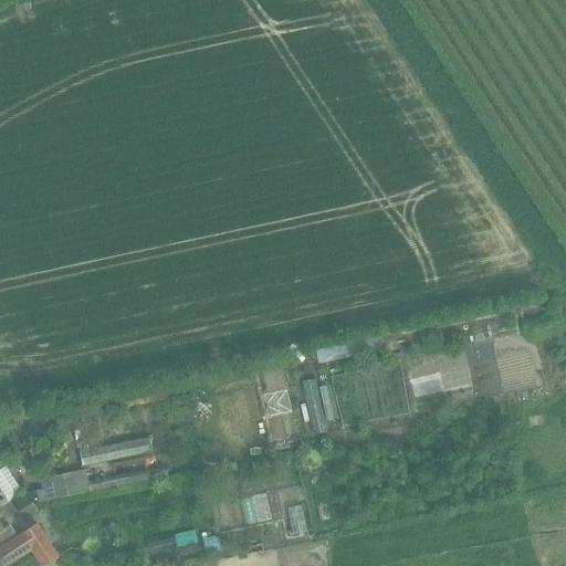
[(380,336),(315,350),(317,365),(383,350),(380,336)]
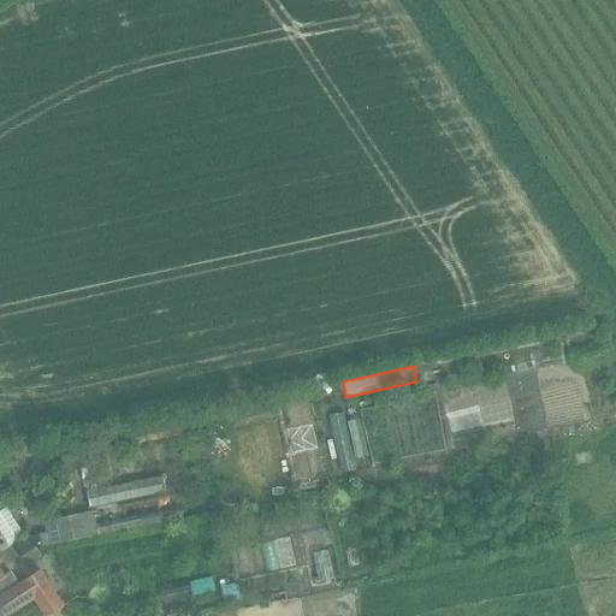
[(183,471),(112,475),(113,492),(184,487),(183,471)]
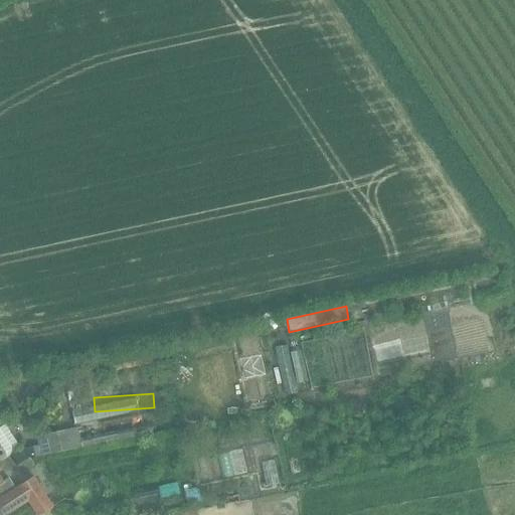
[(14,453),(9,456),(15,466),(27,459),(79,448),(76,428),(37,438),(39,446),(24,450),(22,447),(14,453)]
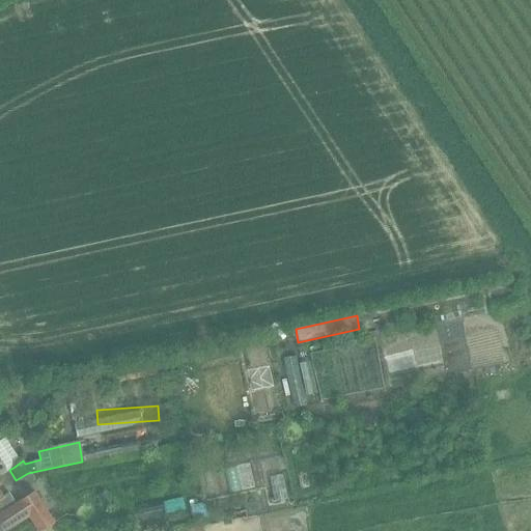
[(0,444),(0,474),(0,475),(9,470),(15,467),(0,444)]
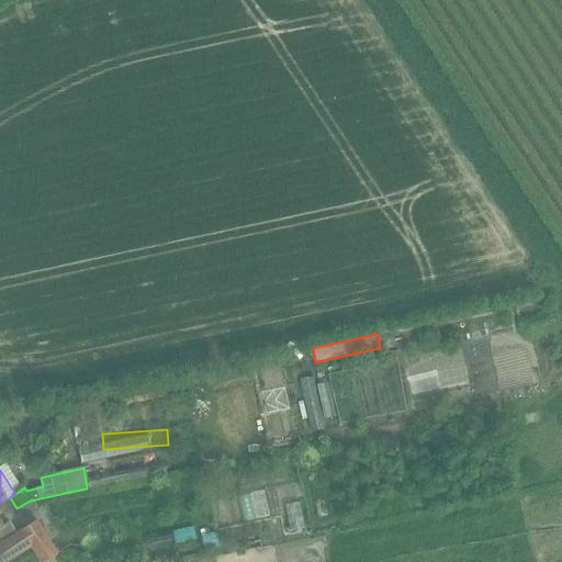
[(0,543),(0,561),(7,561),(30,547),(40,561),(44,561),(57,553),(36,520),(17,534),(0,543)]
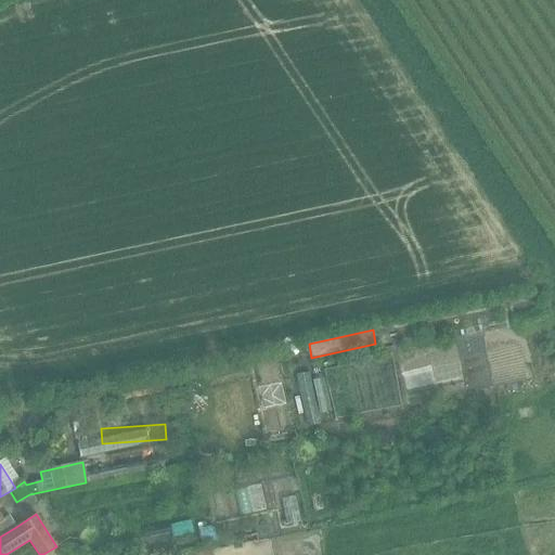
[(0,514),(0,537),(16,527),(9,515),(3,519),(0,514)]
